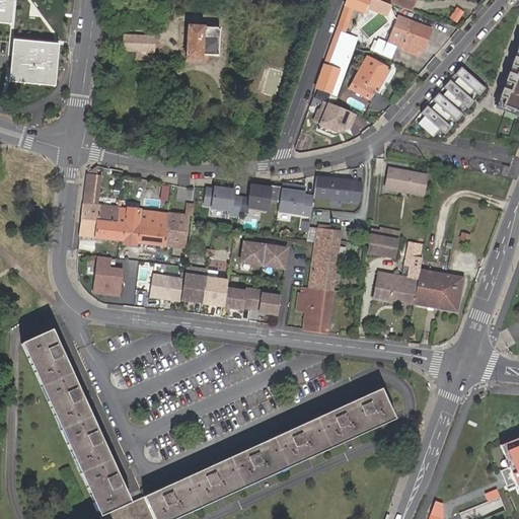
[(31,9),(32,0),(7,0),(7,7),(31,9)]
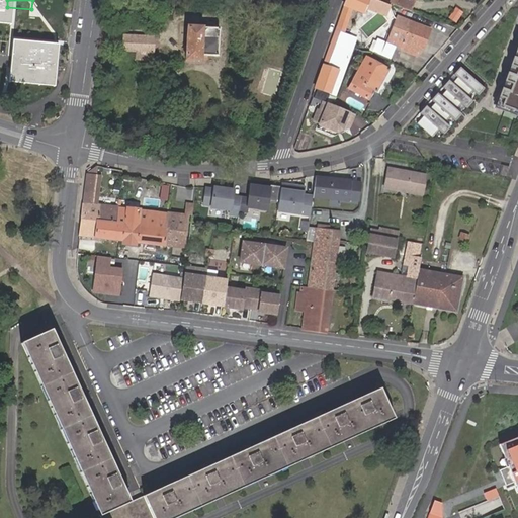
[(356,38),(344,33),(352,9),(366,14),(368,9),(387,16),(393,5),(380,0),(347,0),(316,88),(331,93),(336,95),(356,38)]
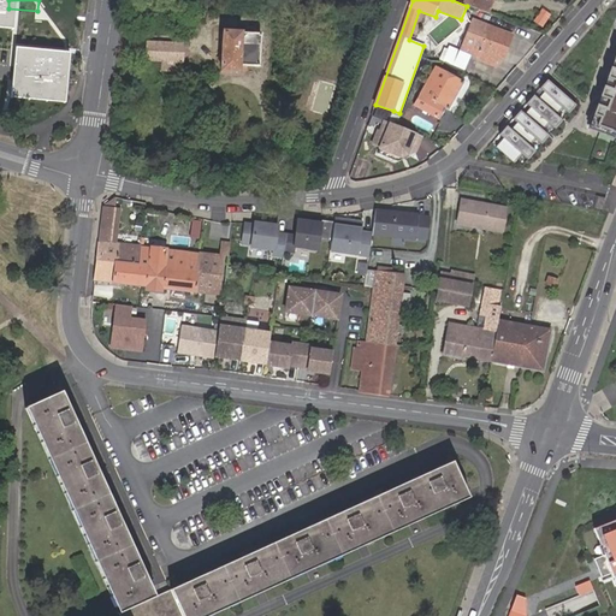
[(490,12),(493,0),(477,0),(475,7),(490,12)]
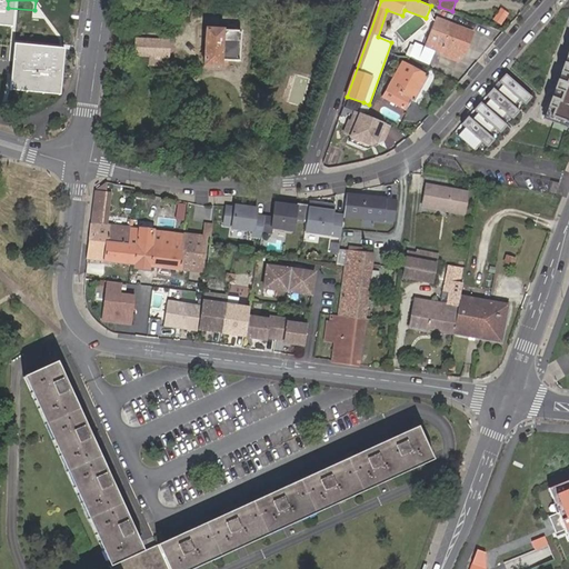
[(473,31),(437,18),(429,37),(445,42),(440,55),(458,61),(460,53),(465,56),(473,31)]
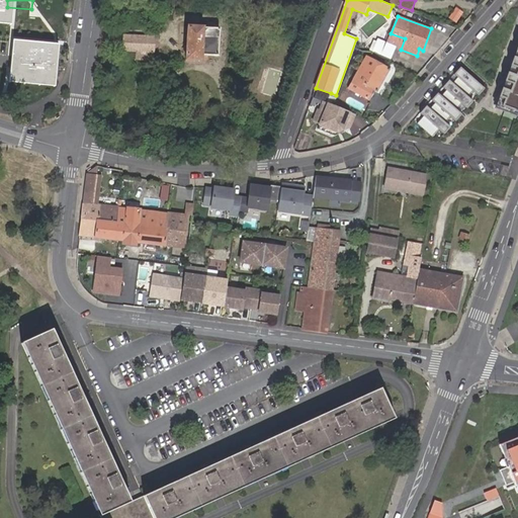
[(203,26),(187,25),(185,60),(201,61),(202,54),(218,55),(219,28),(204,27),(203,26)]
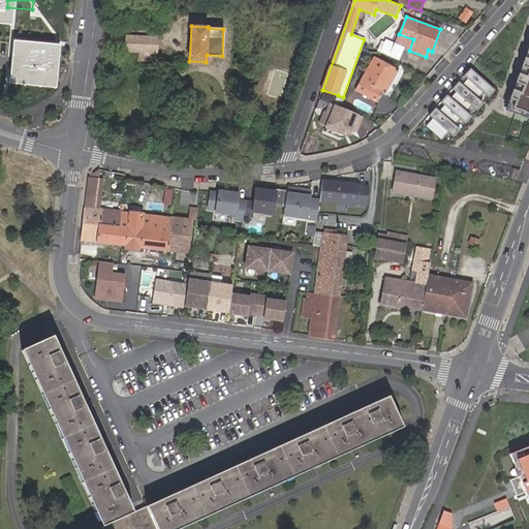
[(157,54),(157,36),(127,35),(126,52),(139,53),(157,54)]
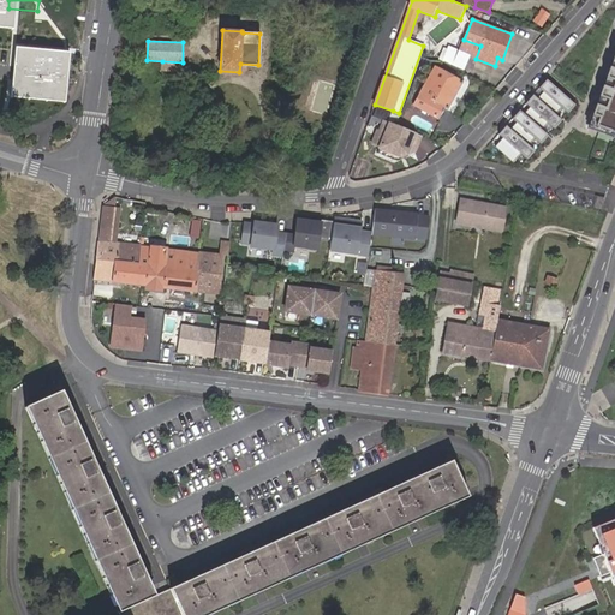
[(470,54),(448,46),(442,60),(464,70),(470,54)]
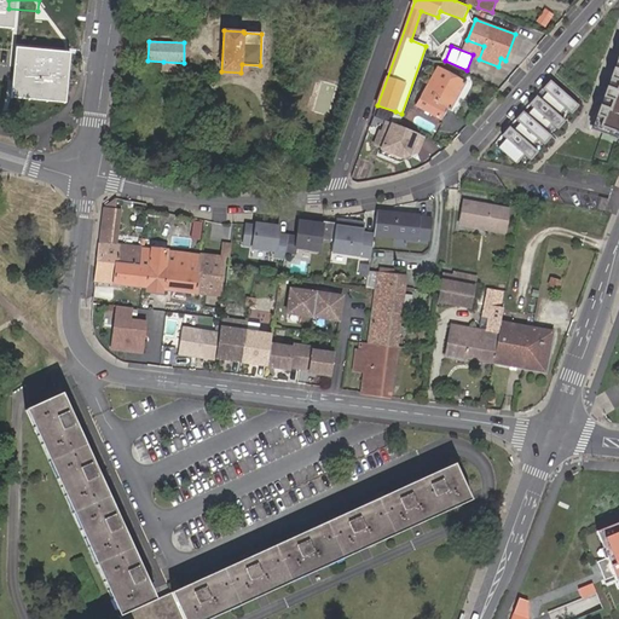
[(618,138),(618,48),(590,128),(618,138)]
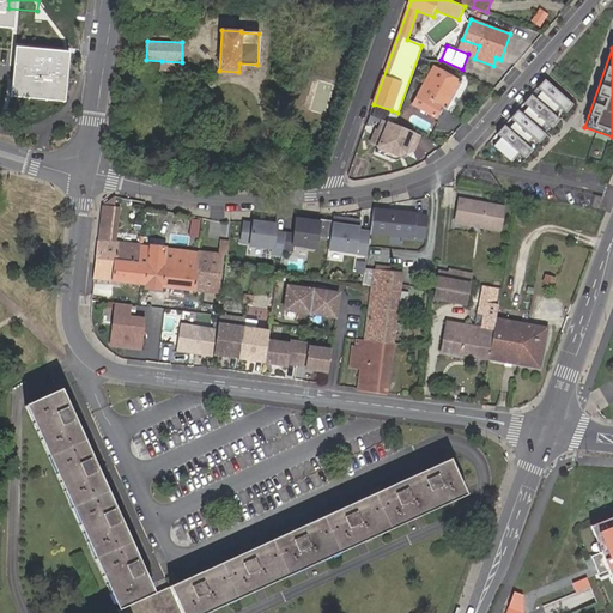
[(301,66),(293,62),(290,72),(297,74),(301,66)]
